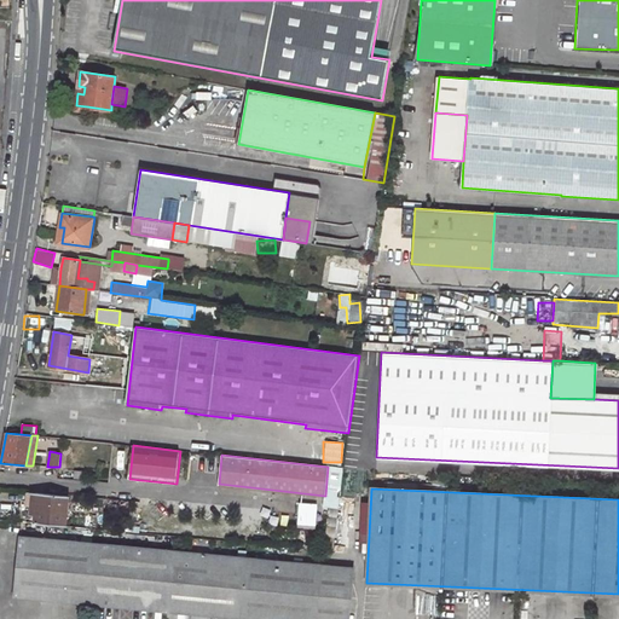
[(36,516),(35,522),(67,526),(69,496),(33,493),(30,516),(36,516)]
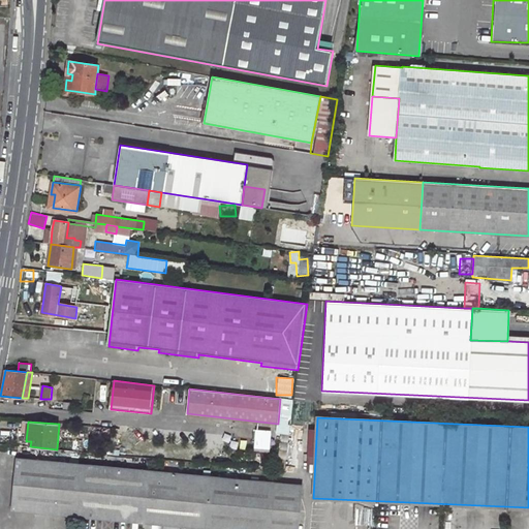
[(18,459),(12,510),(213,528),(298,528),(302,486),(18,459)]
